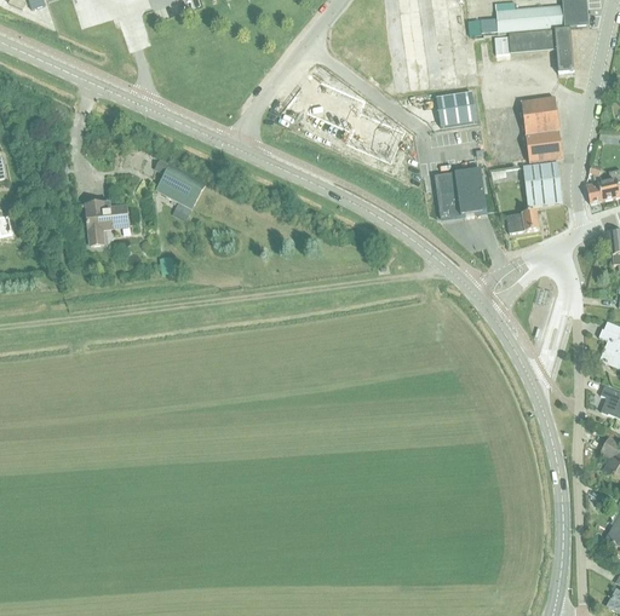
[(515,1),(495,4),(495,10),(498,30),(569,26),(569,28),(586,27),(589,26),(586,0),(562,0),(562,5),(515,9),(515,1)]
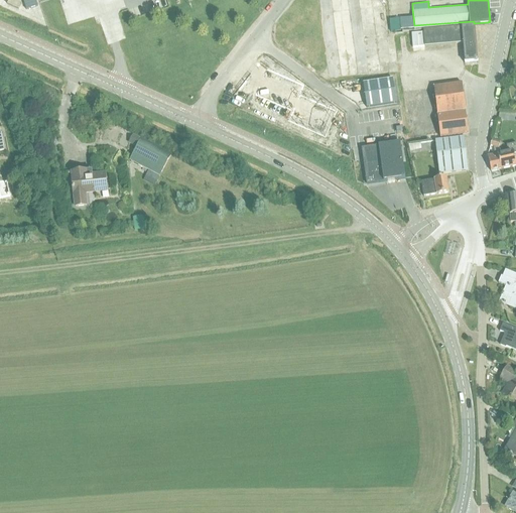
[(389,18),(390,29),(401,29),(400,17),(389,18)]
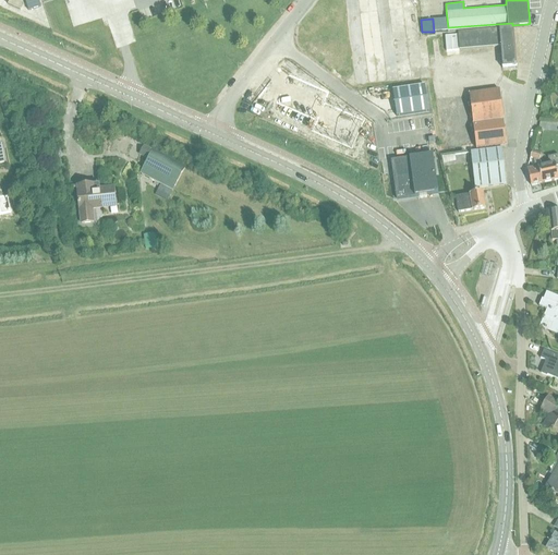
[(499,44),(501,65),(516,63),(512,25),(458,29),(459,47),(499,44)]
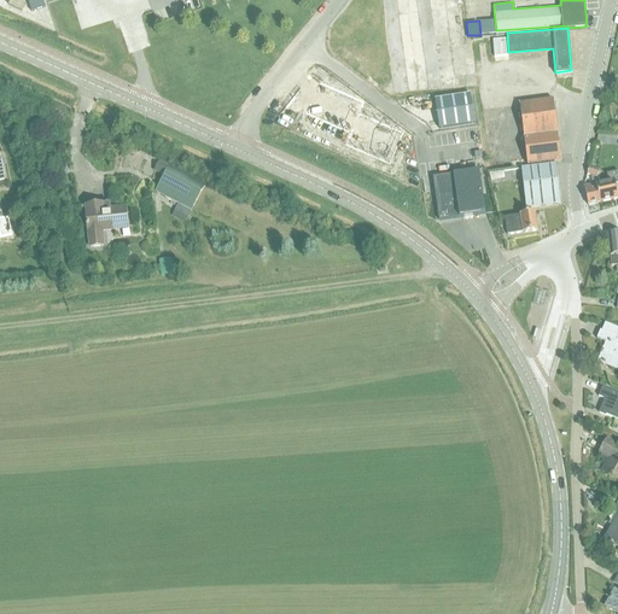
[(321,79),(307,110),(351,130),(345,141),(390,161),(404,129),(360,110),(365,99),(321,79)]
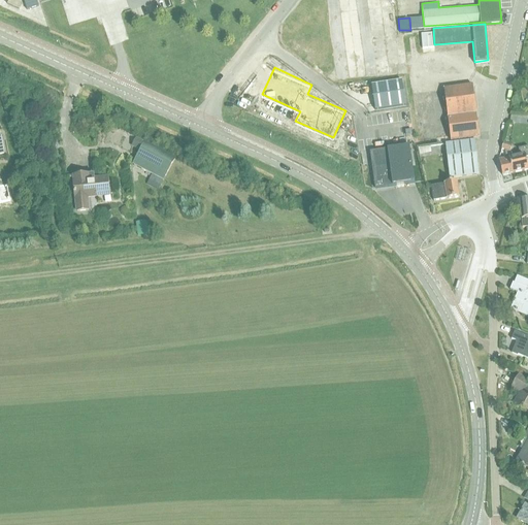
[(402,78),(371,84),(373,99),(375,107),(405,103),(402,78)]
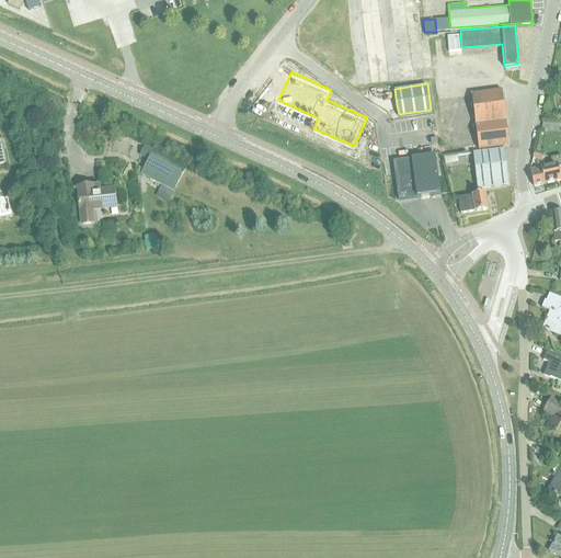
[(478,147),(508,143),(503,89),(471,92),(478,147)]
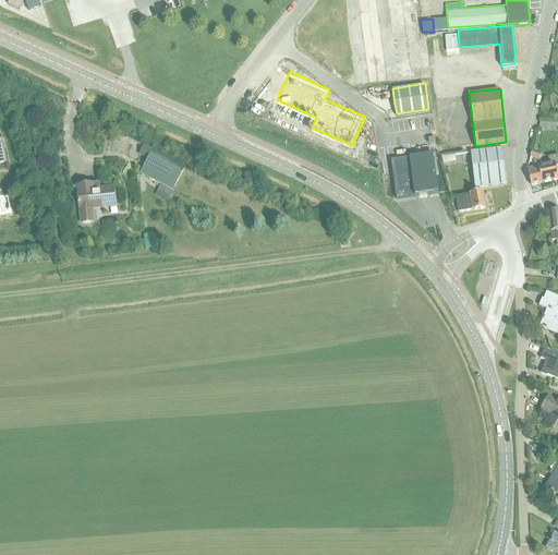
[(184,166),(144,144),(140,152),(149,157),(147,160),(178,177),(184,166)]
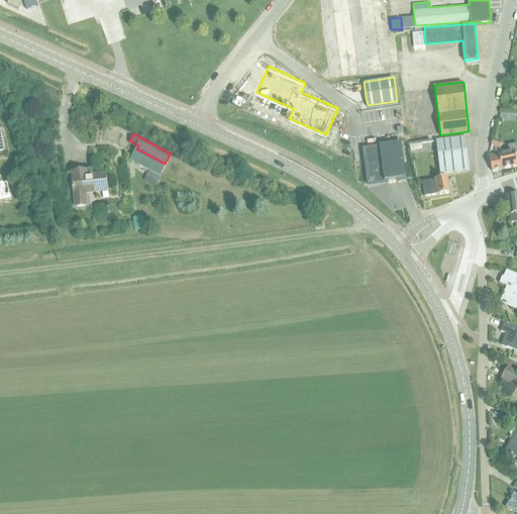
[(436,138),(437,147),(440,172),(469,169),(466,135),(436,138)]
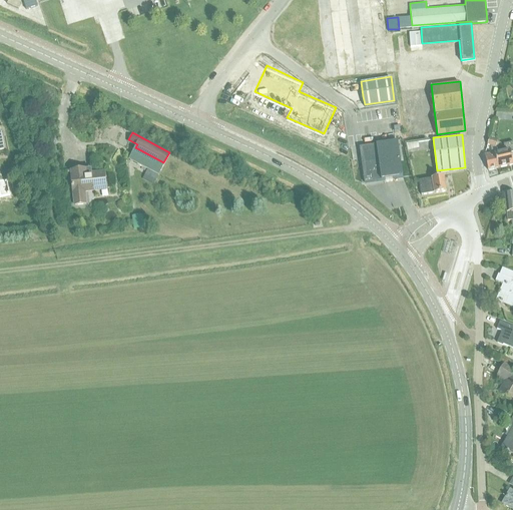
[(494,151),(497,150),(497,139),(490,137),(488,142),(492,144),(492,151),(485,152),(488,167),(497,165),(494,151)]
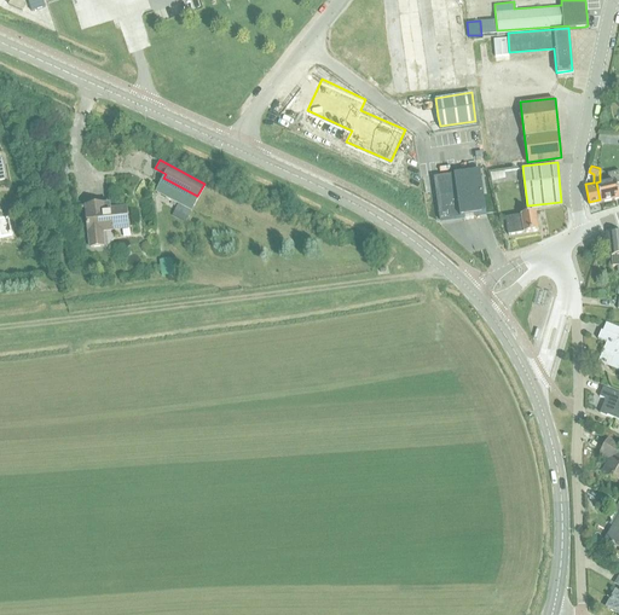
[(440,218),(486,212),(480,168),(433,175),(440,218)]
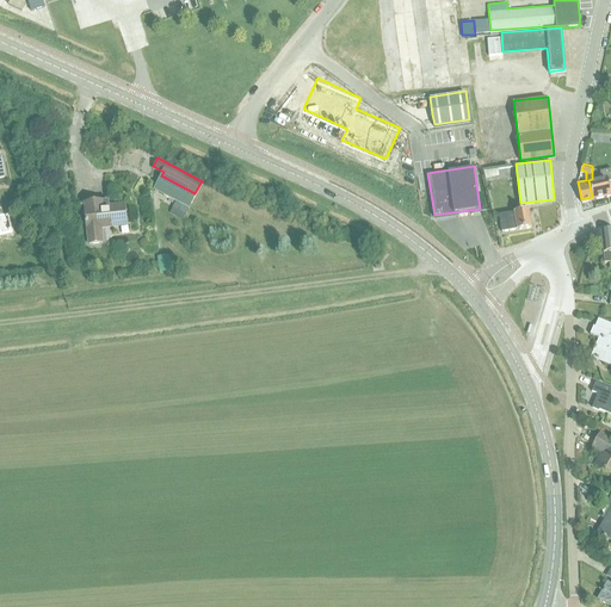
[(602,178),(592,179),(588,180),(592,197),(610,192),(610,190),(610,184),(610,183),(610,166),(599,169),(602,178)]
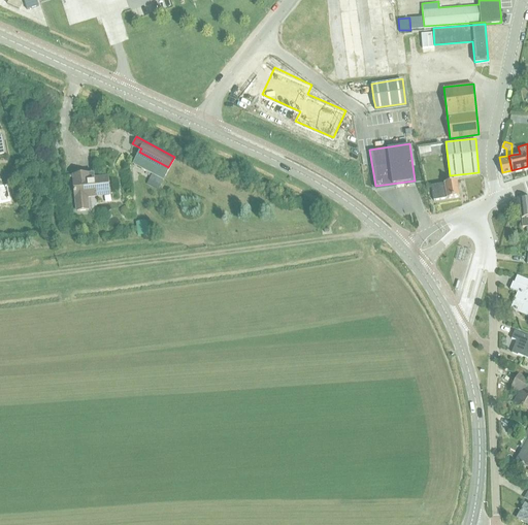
[(67,174),(73,173),(73,178),(74,196),(75,195),(76,205),(87,204),(86,194),(109,192),(107,175),(95,176),(94,168),(67,170),(67,174)]
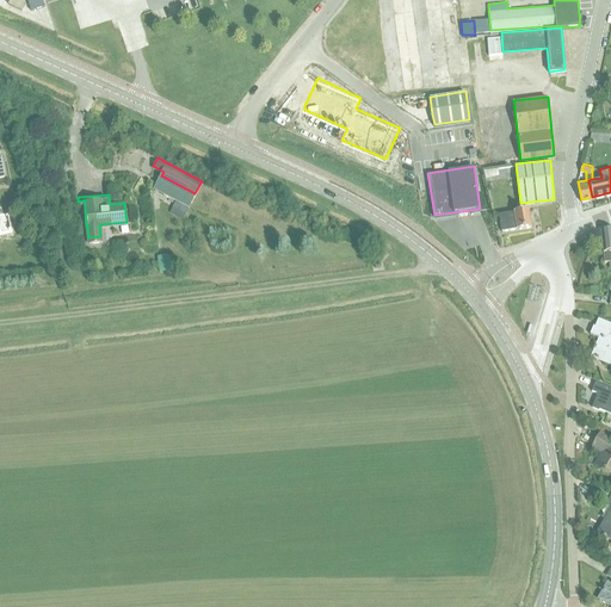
[(514,210),(506,211),(507,218),(500,220),(501,230),(517,227),(517,228),(531,225),(529,208),(514,210)]
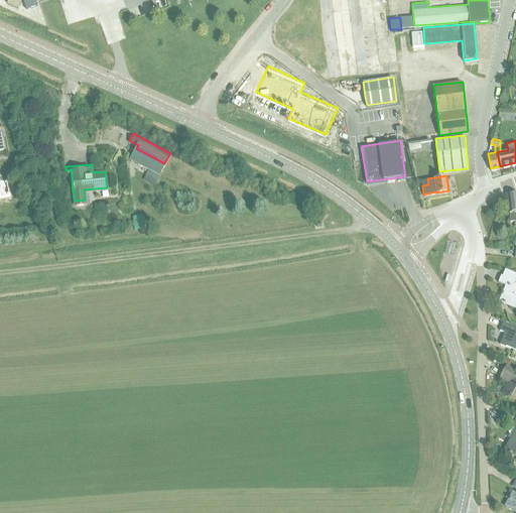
[(136,224),(146,223),(146,213),(136,213),(136,224)]
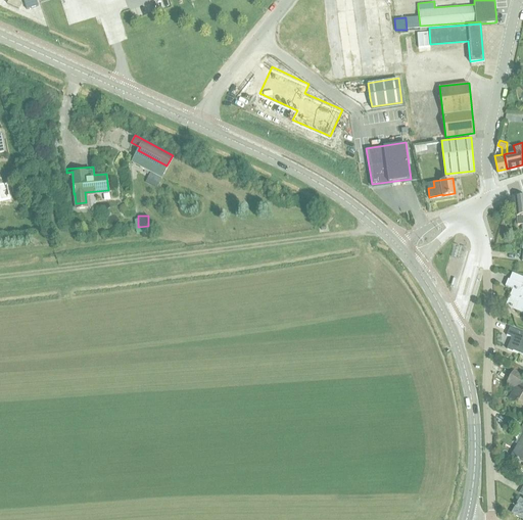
[(506,304),(522,311),(522,286),(522,284),(508,278),(505,285),(512,288),(506,304)]
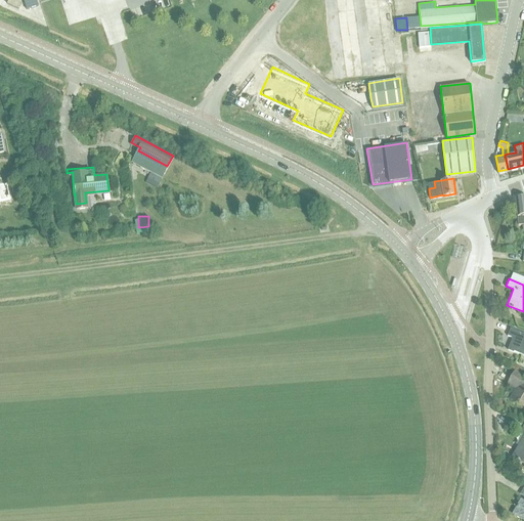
[(514,349),(523,353),(523,331),(510,326),(507,333),(513,336),(508,347),(514,350),(514,349)]
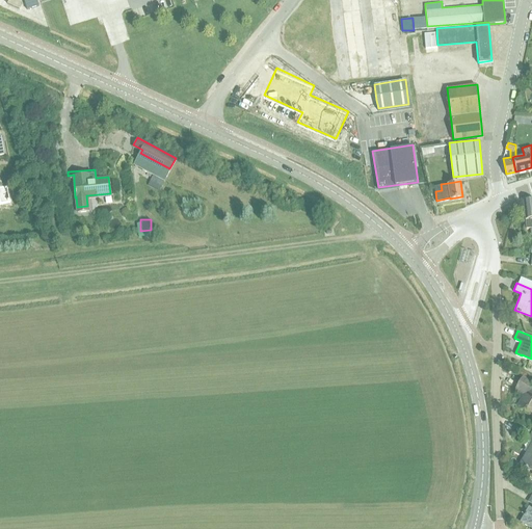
[(531,381),(522,376),(517,385),(526,389),(517,403),(524,407),(525,405),(531,408),(531,381)]
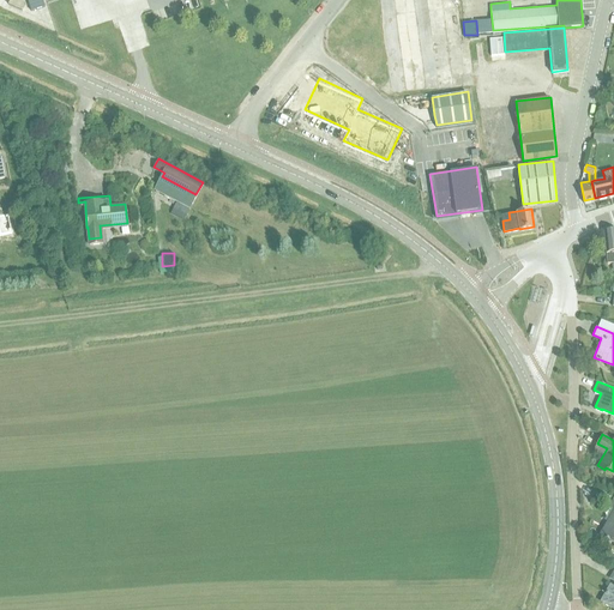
[(600,532),(613,539),(613,496),(613,497),(609,505),(613,507),(600,532)]
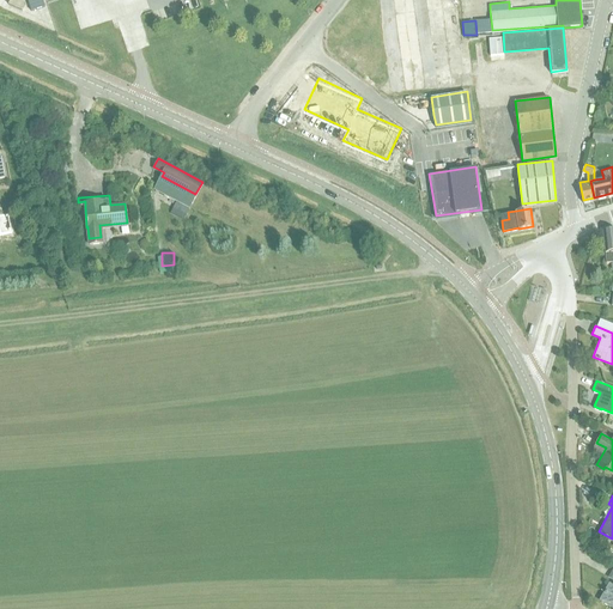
[(602,600),(612,606),(612,570),(610,576),(612,577),(612,585),(611,584),(602,600)]
